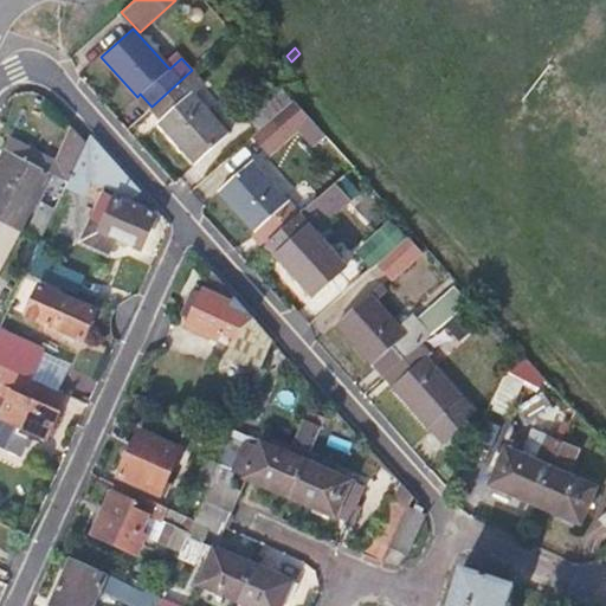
[(204,82),(192,70),(152,107),(163,118),(160,122),(197,163),(227,134),(191,94),(204,82)]
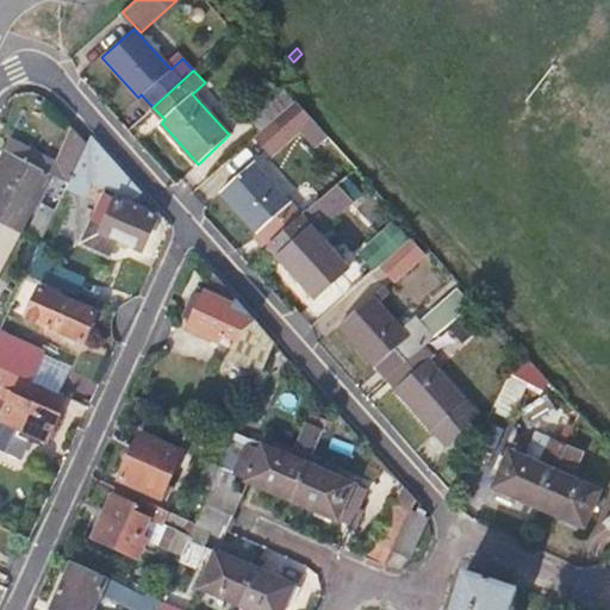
[(272,122),(287,107),(272,89),(244,114),(261,131),(272,122)]
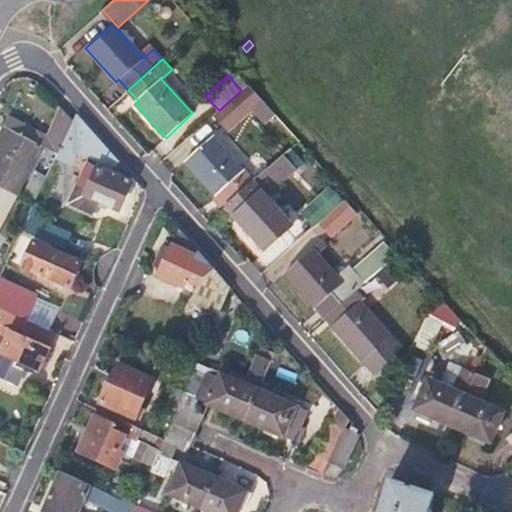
[(262,97),(250,85),(241,90),(228,102),(241,116),(262,97)]
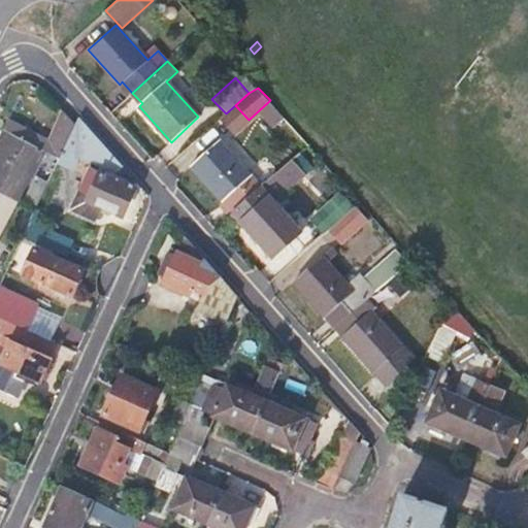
[(234,133),(249,120),(235,105),(226,113),(221,118),(234,133)]
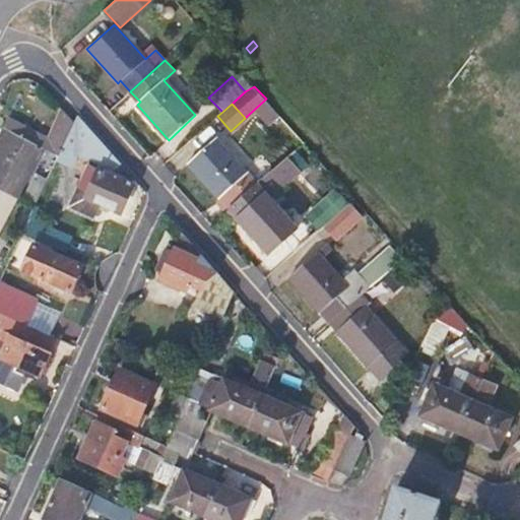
[(72,121),(59,107),(46,134),(47,135),(46,137),(61,144),(62,143),(72,121)]
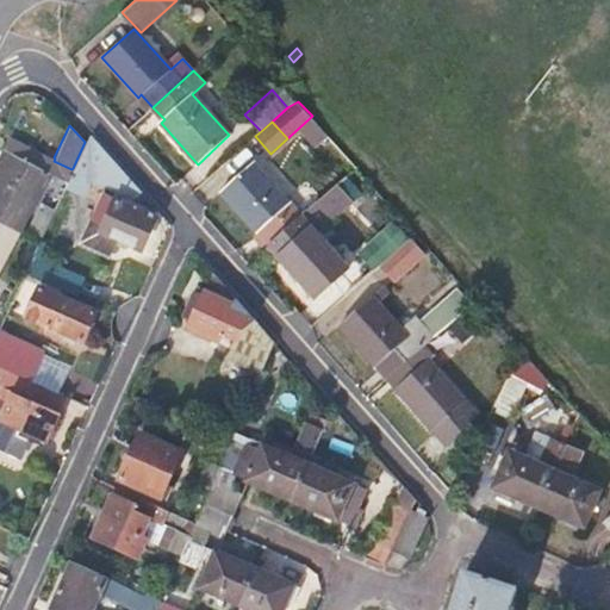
[(145,209),(153,203),(91,130),(85,142),(73,168),(91,176),(135,195),(145,209)]
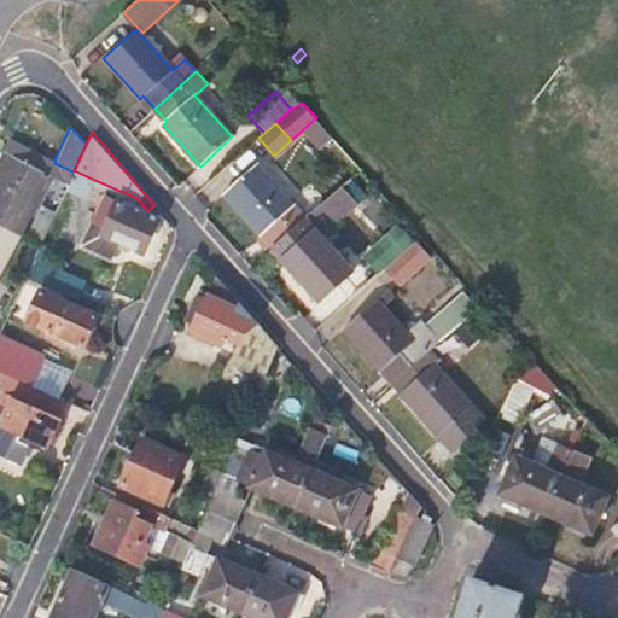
[(11,156),(0,176),(0,222),(19,233),(54,163),(56,161),(54,159),(10,138),(4,152),(11,156)]
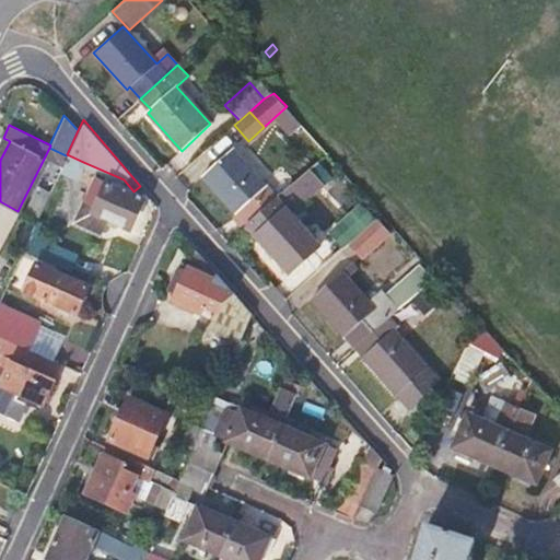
[(247,223),(277,197),(233,149),(203,176),(247,223)]
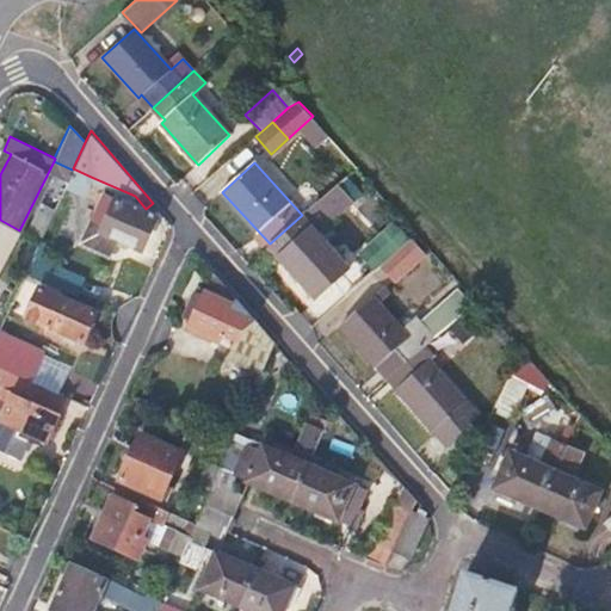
[(84,193),(91,177),(73,168),(72,170),(66,185),(84,193)]
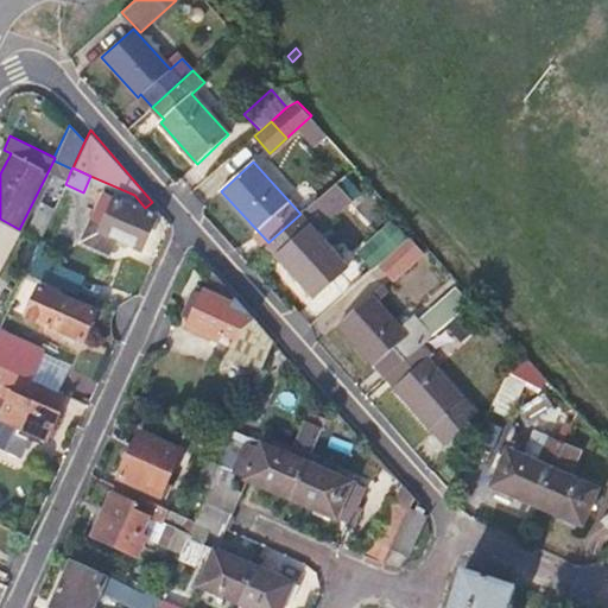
[(347,192),(336,182),(301,214),(268,242),(315,295),(333,279),(347,266),(344,264),(311,226),(347,192)]
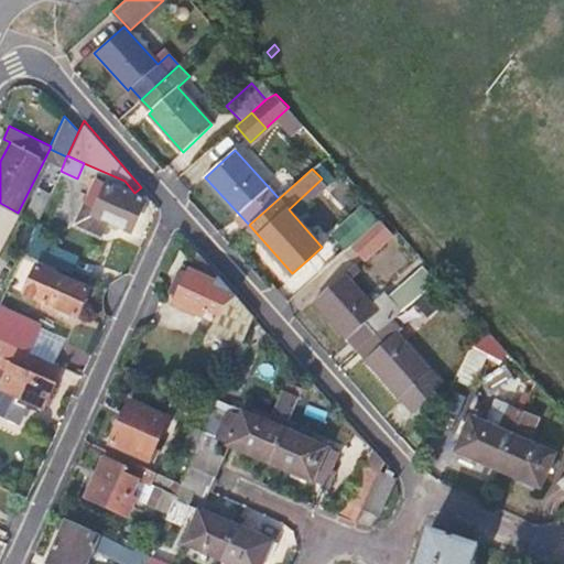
[(96,177),(76,220),(100,231),(106,218),(130,229),(142,199),(96,177)]
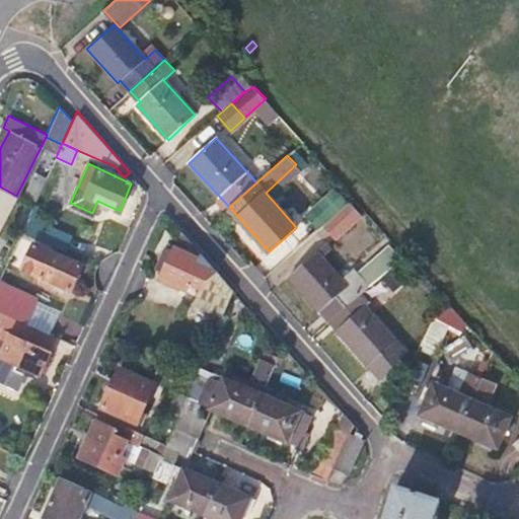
[(24,201),(33,206),(48,174),(39,169),(24,201)]
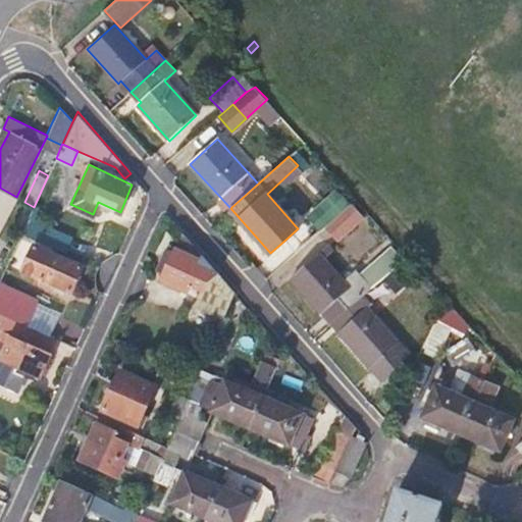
[(0,228),(16,197),(0,188),(0,228)]
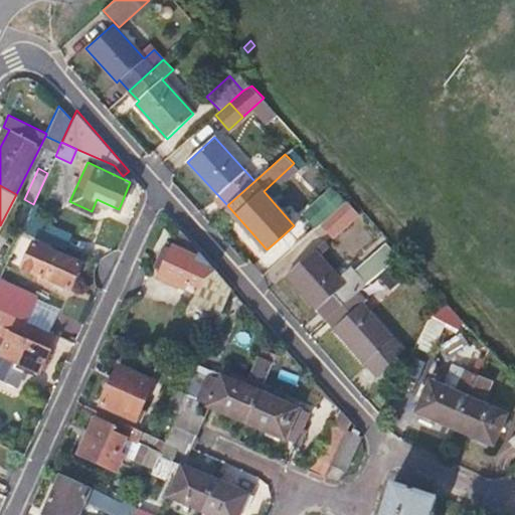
[(323,195),(292,223),(294,225),(282,236),(291,246),(334,207),(323,195)]
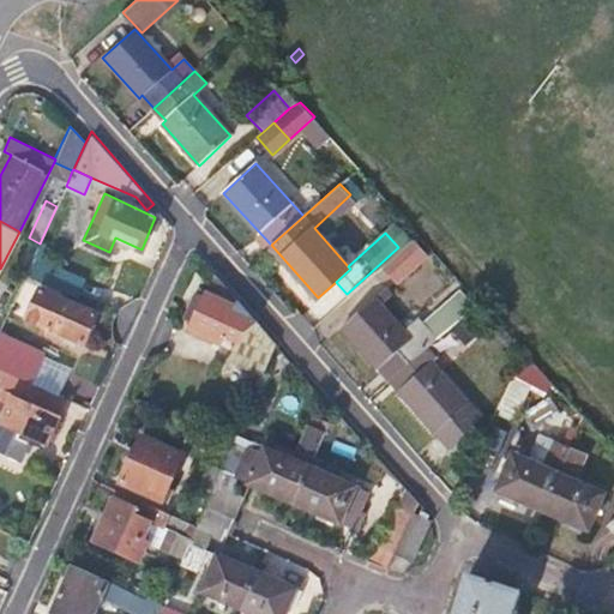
[(426,253),(411,239),(384,264),(398,280),(426,253)]
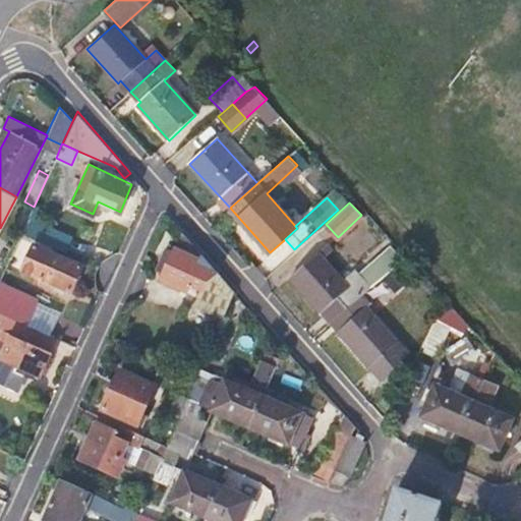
[(21,232),(62,250),(68,236),(29,217),(21,232)]
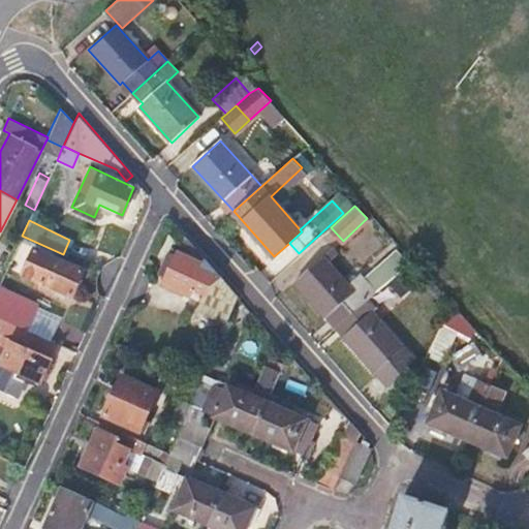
[(226,322),(239,294),(186,236),(178,255),(169,252),(159,275),(167,279),(166,282),(191,293),(193,288),(203,291),(194,312),(226,322)]
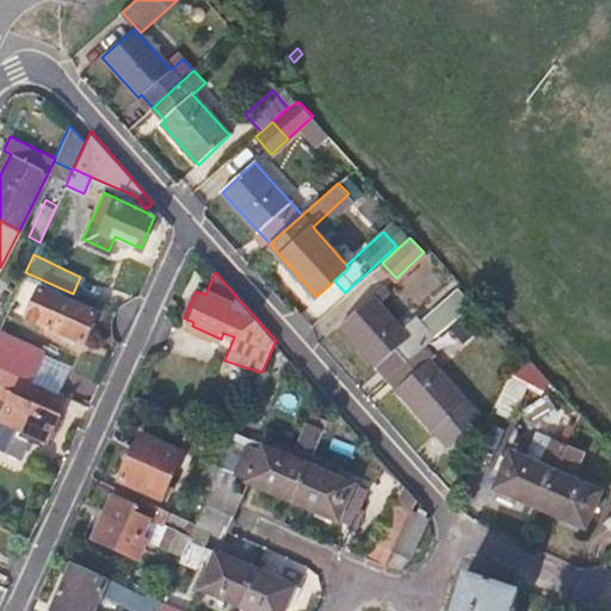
[(96,312),(42,287),(28,316),(45,325),(44,331),(71,343),(74,339),(81,343),(96,312)]
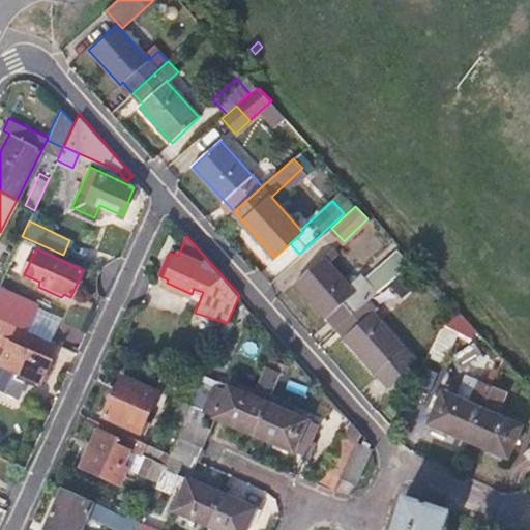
[(406,263),(393,249),(363,278),(360,274),(348,286),(327,263),(335,256),(330,249),(296,281),(326,314),(332,310),(343,321),(403,266),(406,263)]
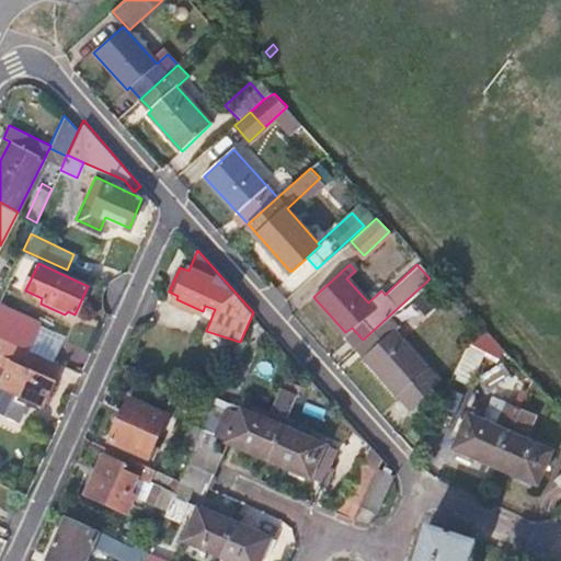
[(441,297),(426,282),(363,340),(357,345),(356,346),(412,408),(432,389),(436,377),(393,330),(399,323),(404,330),(441,297)]
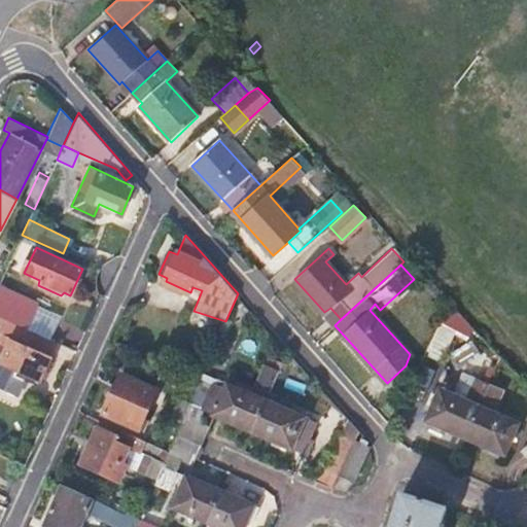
[(0,317),(8,321),(24,328),(35,305),(0,288),(0,317)]
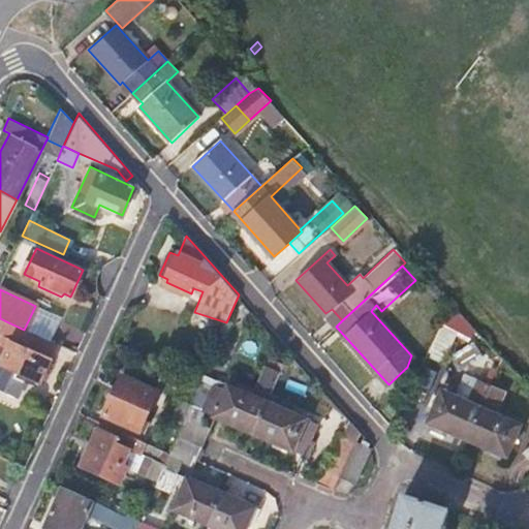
[(337,325),(342,320),(332,309),(325,313),(337,325)]
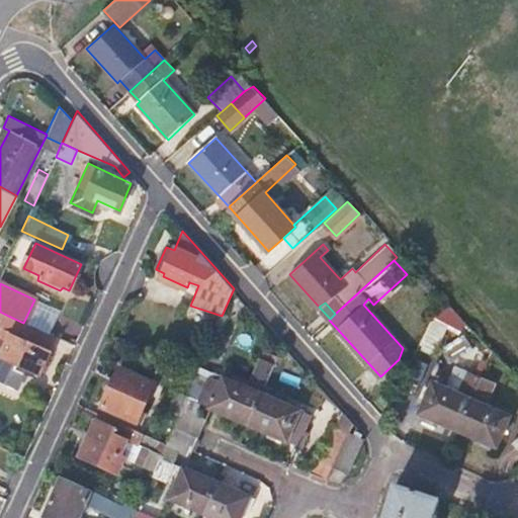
[(449,323),(431,315),(419,342),(437,350),(449,323)]
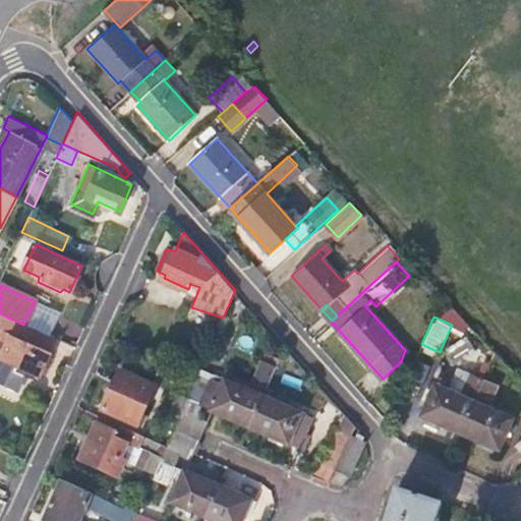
[(0,335),(0,377),(20,387),(25,372),(39,378),(49,354),(27,345),(24,348),(0,335)]
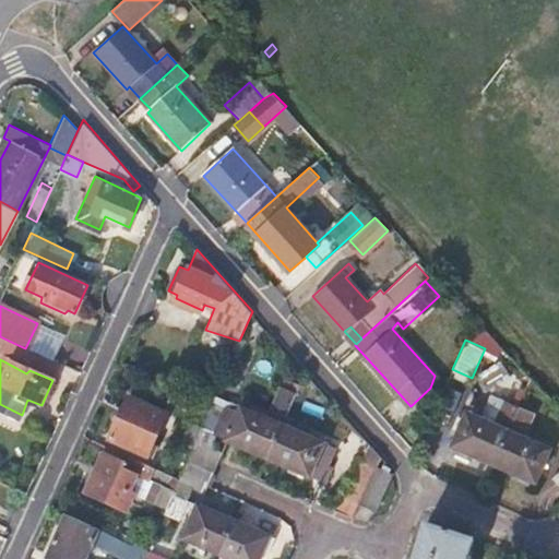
[(298,393),(301,384),(287,378),(283,387),(298,393)]
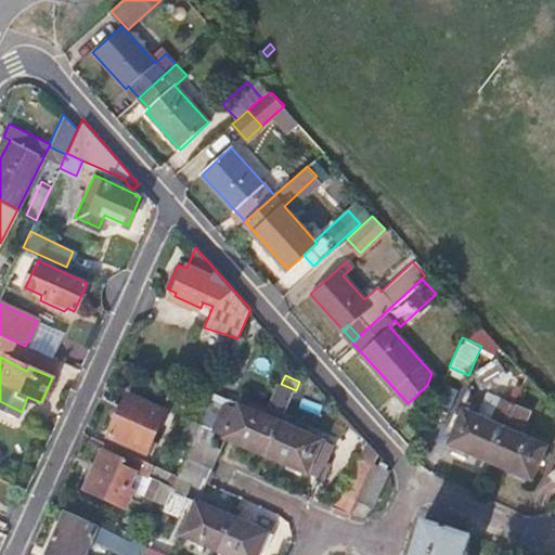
[(226,436),(228,437),(267,453),(282,421),(296,390),(281,384),(280,384),(267,414),(241,402),(232,422),(226,436)]
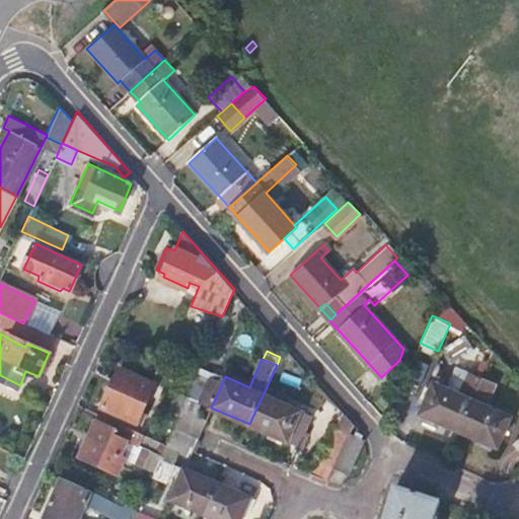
[(173,426),(200,437),(205,427),(208,419),(202,417),(200,409),(203,400),(202,400),(207,390),(217,394),(225,376),(201,366),(198,373),(188,396),(182,408),(179,416),(173,426)]
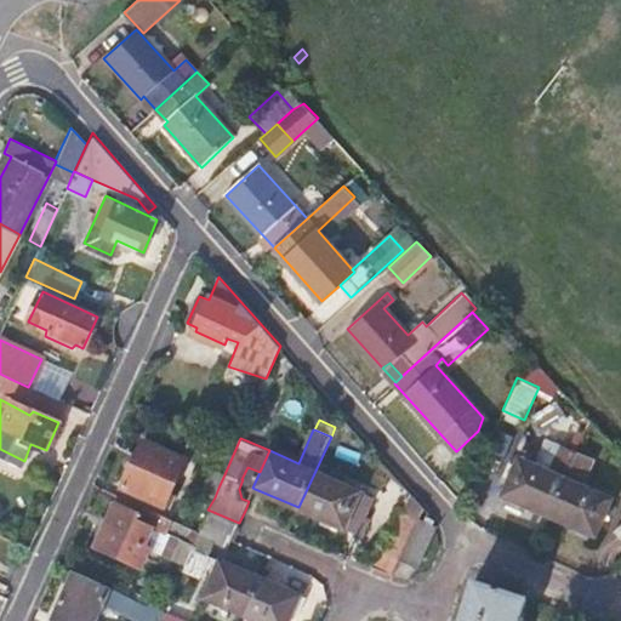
[(142,439),(121,486),(164,506),(184,459),(142,439)]
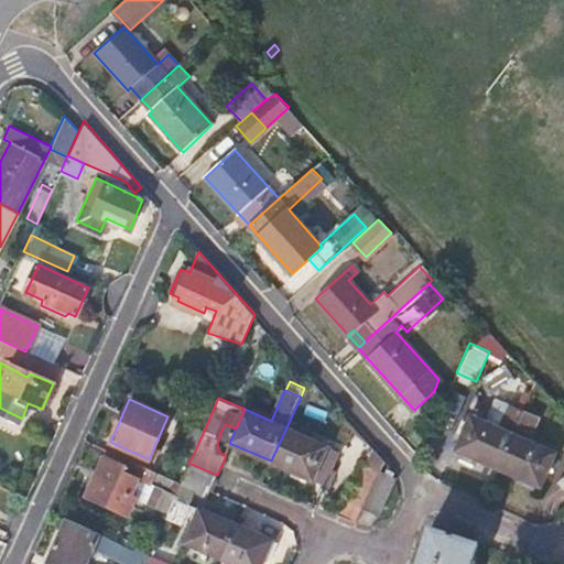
[(498,465),(522,408),(511,403),(501,426),(472,413),(457,448),(498,465)]
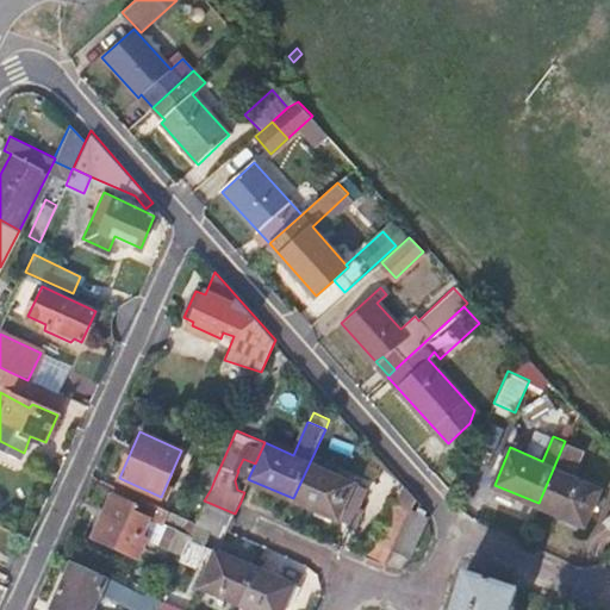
[(580,448),(565,441),(539,503),(584,522),(599,485),(571,473),(580,448)]
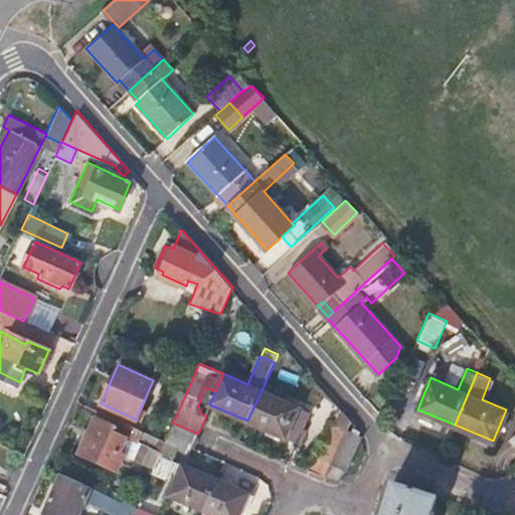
[(167,408),(178,412),(181,404),(186,393),(176,389),(167,408)]
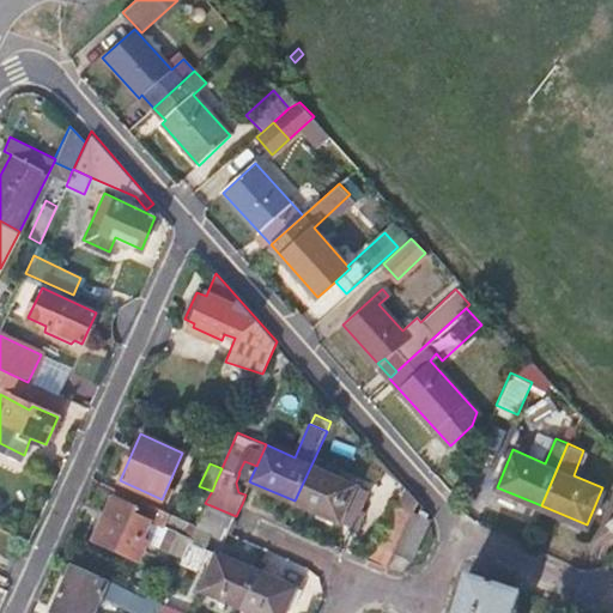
[(311,465),(295,501),(338,520),(341,513),(356,483),(311,465)]
